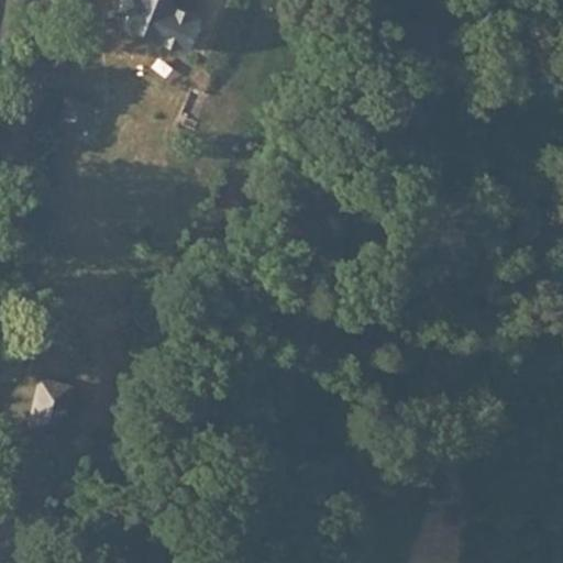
[(167,0),(122,0),(120,6),(130,9),(125,21),(185,44),(196,17),(165,6),(167,0)]
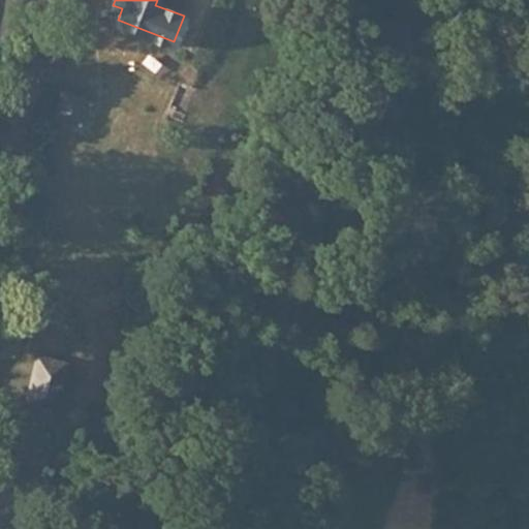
[(52,407),(62,362),(35,355),(25,401),(52,407)]
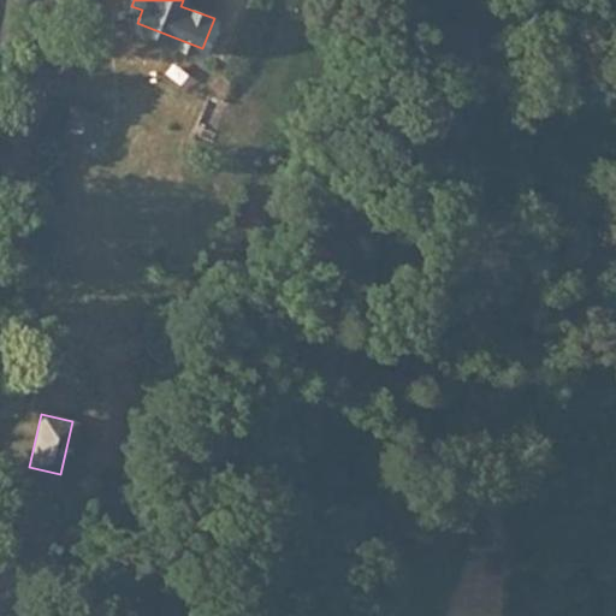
[(503,558),(490,555),(486,570),(499,574),(503,558)]
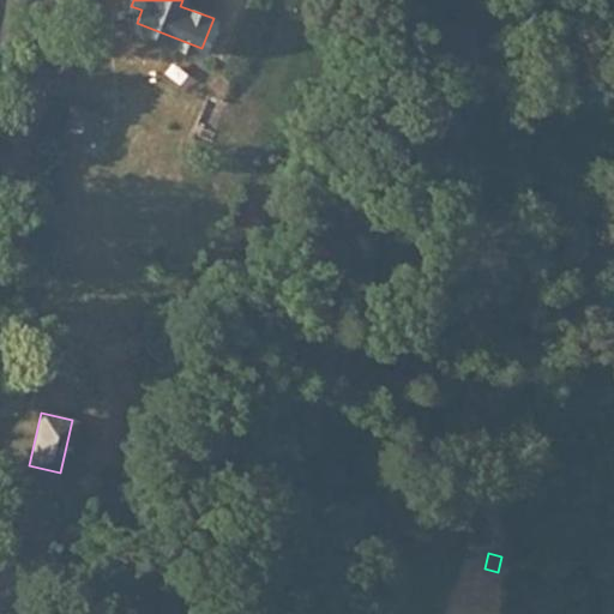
[(282,613),(253,603),(248,613),(282,613)]
